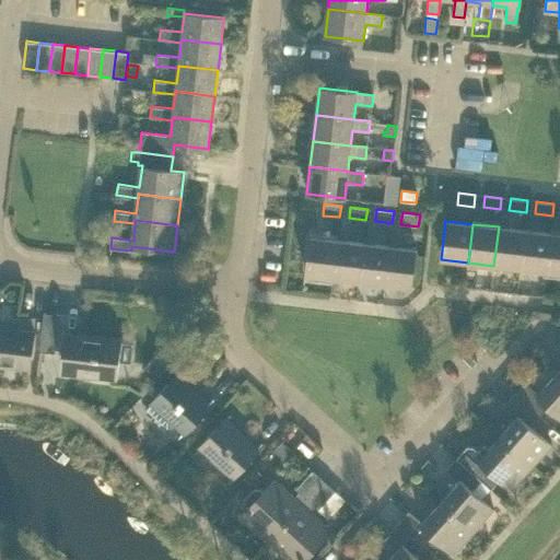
[(499,226),(493,266),(520,268),(524,230),(499,226)]
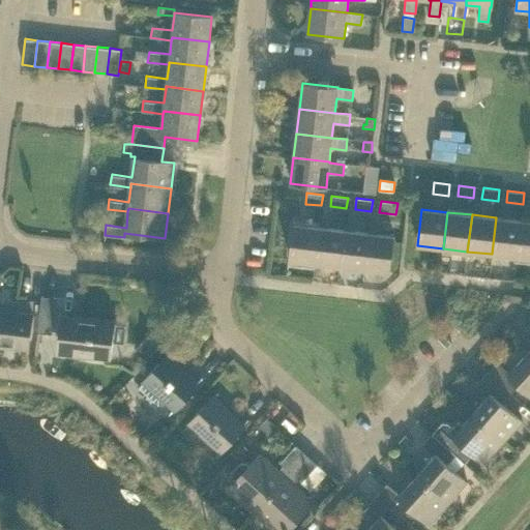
[(492,254),(517,257),(521,221),(496,217),(492,254)]
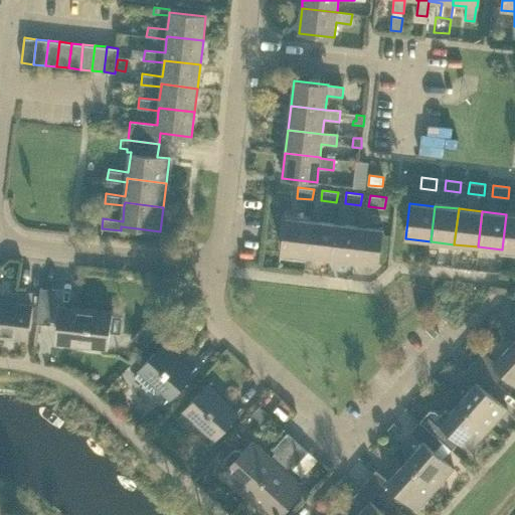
[(502,249),(514,250),(514,215),(506,214),(502,249)]
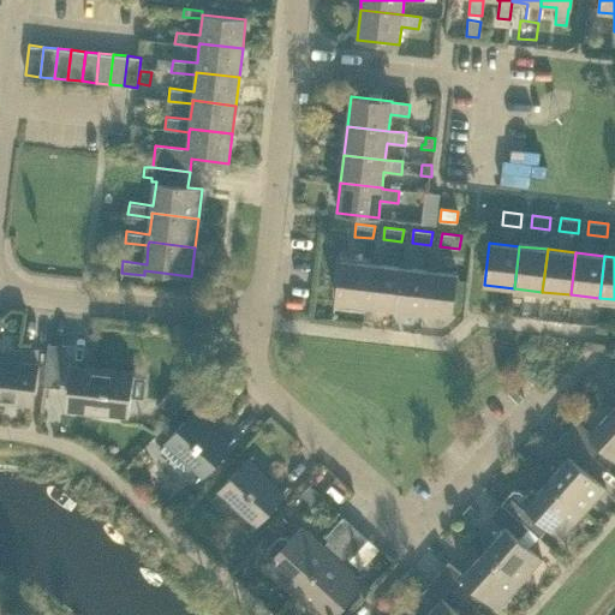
[(336,302),(365,305),(370,263),(341,260),(336,302)]
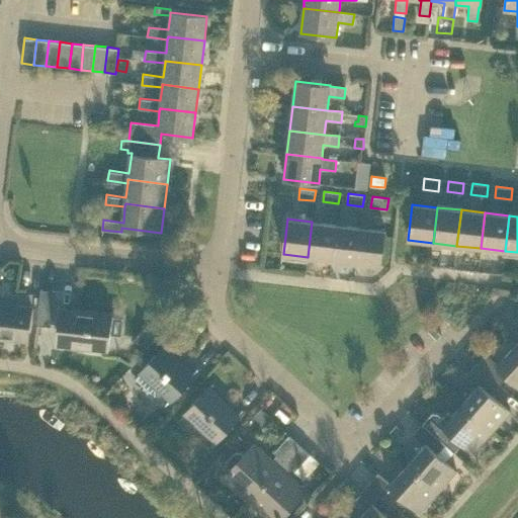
[(308,257),(332,260),(336,225),(312,222),(308,257)]
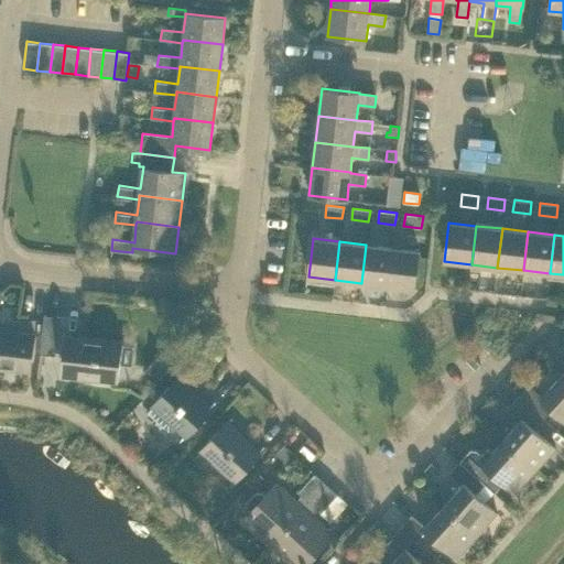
[(361,283),(387,286),(392,248),(366,245),(361,283)]
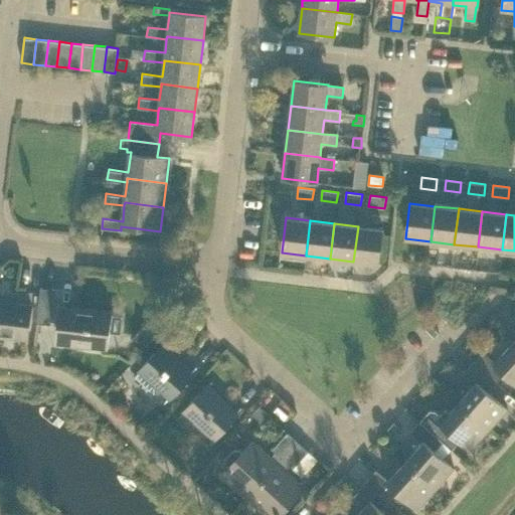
[(358,226),(353,262),(378,265),(382,229),(358,226)]
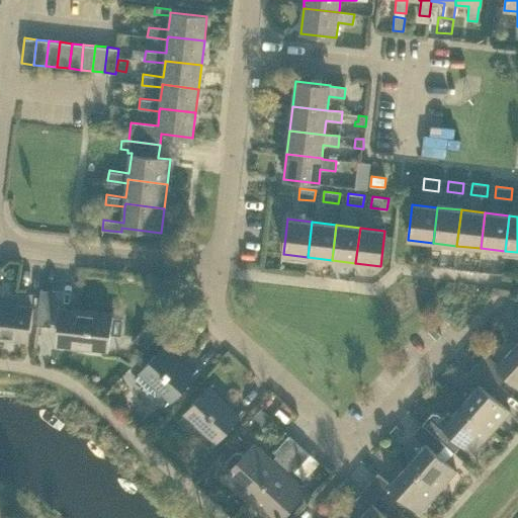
[(39,290),(35,325),(50,327),(54,291),(39,290)]
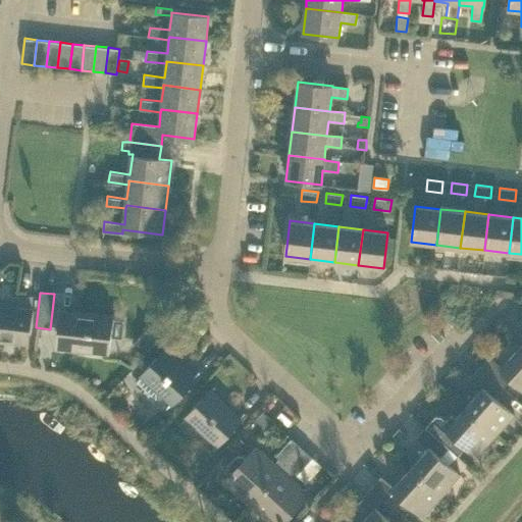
[(0,309),(0,340),(28,344),(32,309),(16,308),(16,311),(0,309)]
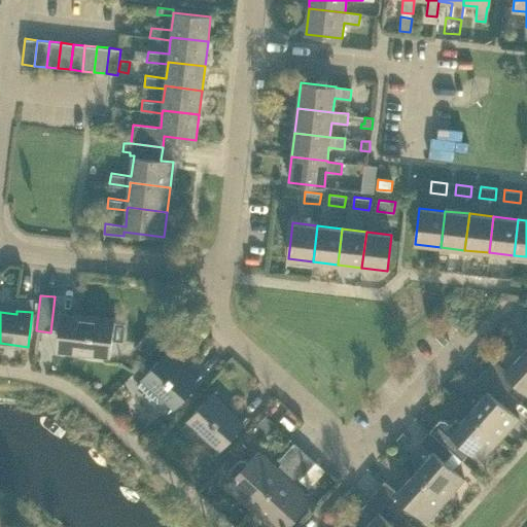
[(64,317),(60,350),(107,355),(110,322),(64,317)]
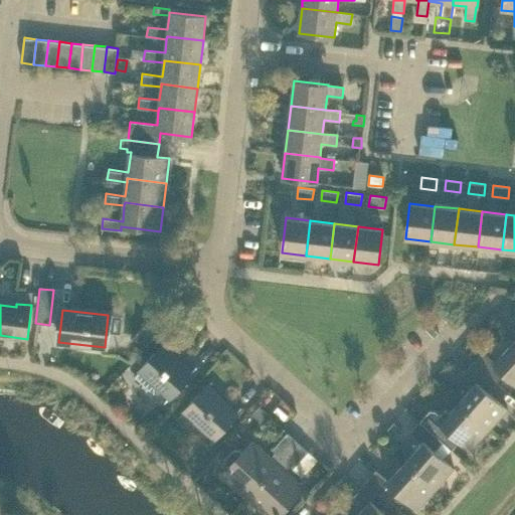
[(133,340),(143,349),(159,331),(149,322),(133,340)]
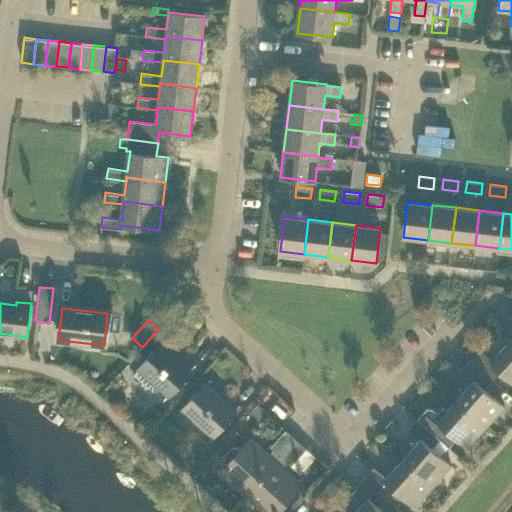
[(491,360),(480,350),(470,361),(492,381),(501,371),(511,380),(511,344),(508,341),(491,360)]
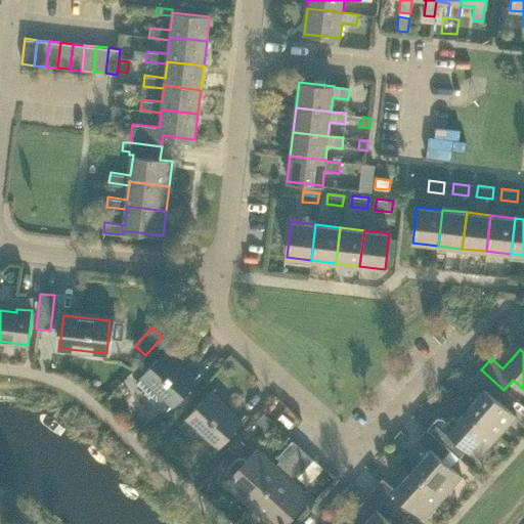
[(194,380),(165,352),(142,377),(172,404),(194,380)]
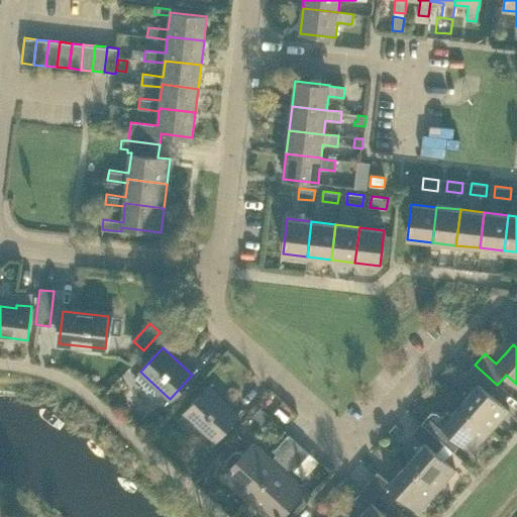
[(477,385),(459,405),(491,432),(509,411),(489,393),(497,385),(475,365),(464,375),(477,385)]
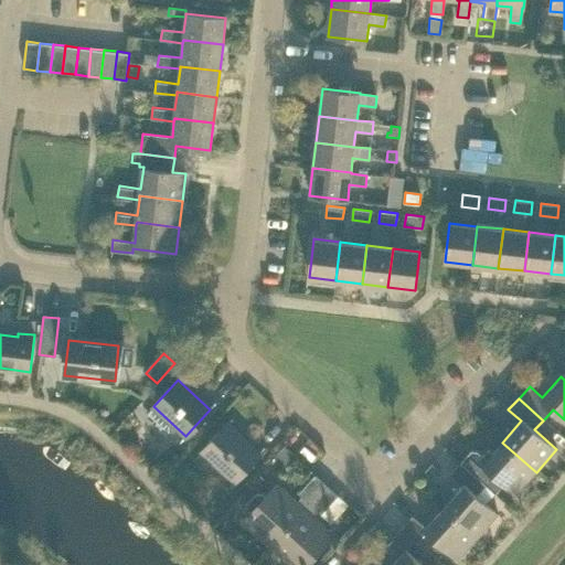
[(259,454),(226,425),(202,451),(235,481),(259,454)]
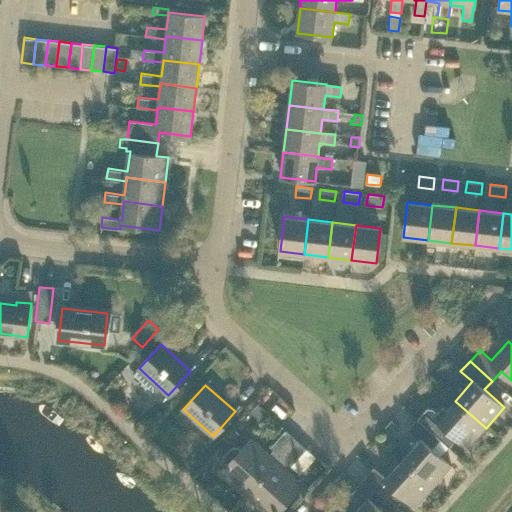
[(427,409),(417,419),(439,440),(448,430),(468,447),(486,428),(455,401),(438,419),(427,409)]
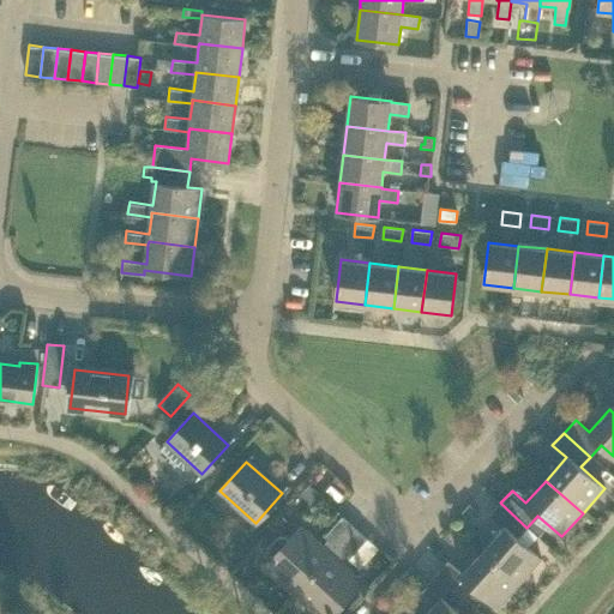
[(301,495),(311,504),(319,494),(309,486),(301,495)]
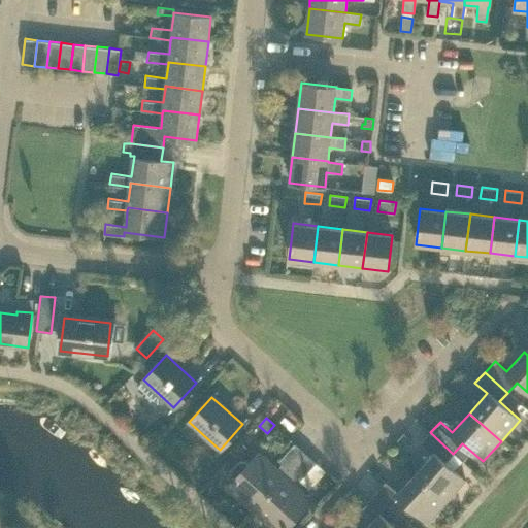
[(444,463),(453,454),(430,432),(421,443),(433,455),(415,474),(447,502),(465,482),(444,463)]
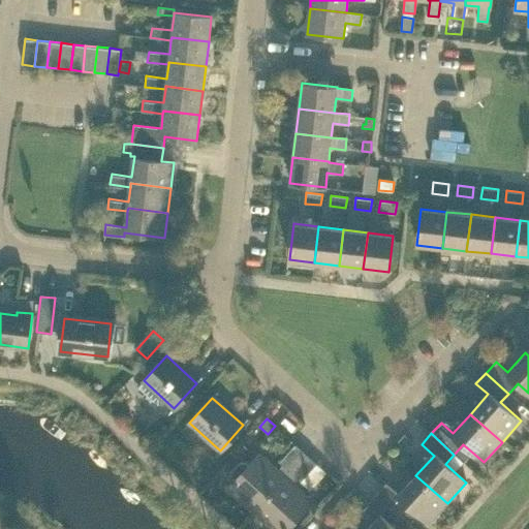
[(260,455),(251,465),(247,462),(240,462),(230,472),(231,477),(237,481),(231,488),(255,509),(305,455),(294,445),(280,461),(283,464),(278,470),(260,455)]
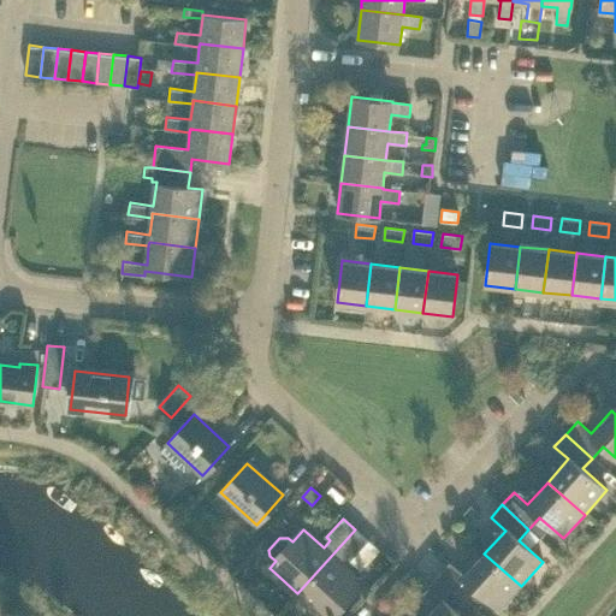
[(297,593),(323,615),(327,615),(360,581),(341,563),(347,557),(351,560),(368,540),(356,529),(297,593)]
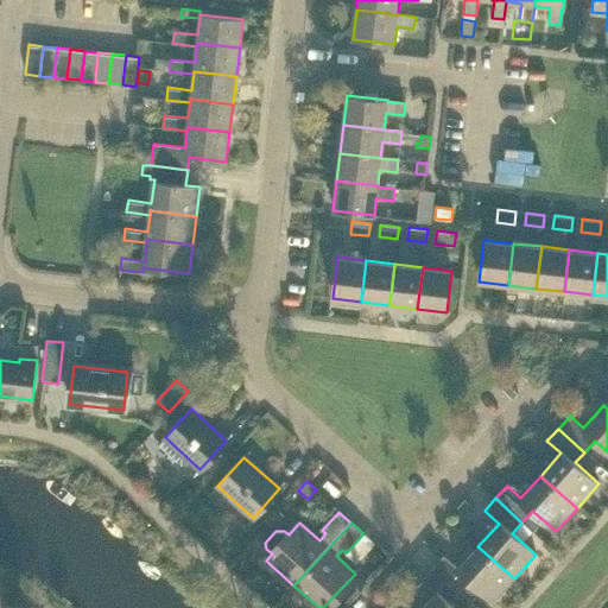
[(444,556),(432,569),(458,593),(469,581),(492,602),(514,578),(477,546),(458,569),(444,556)]
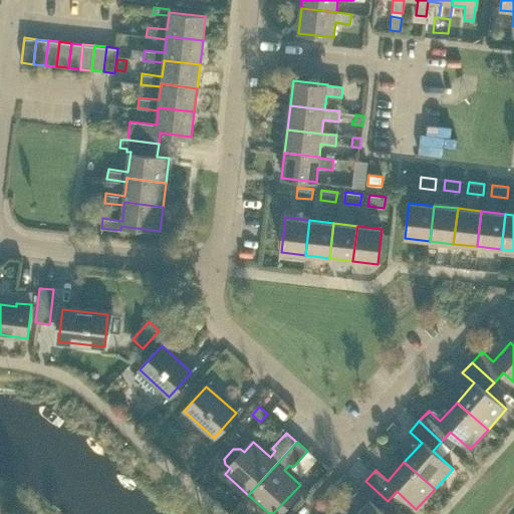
[(365,481),(356,491),(368,501),(356,513),(384,513),(379,509),(388,501),(365,481)]
